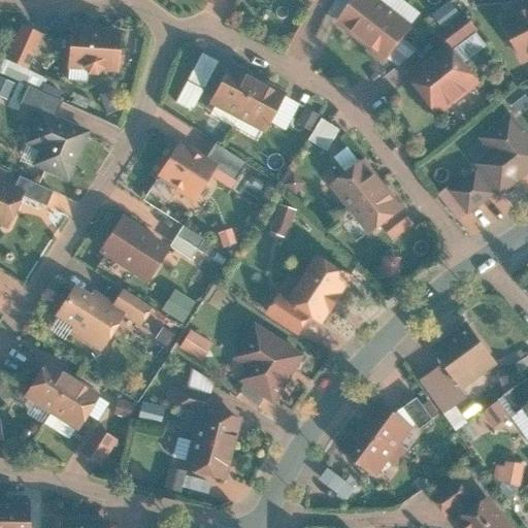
[(355,0),(338,22),(363,40),(390,6),(381,0),(355,0)]
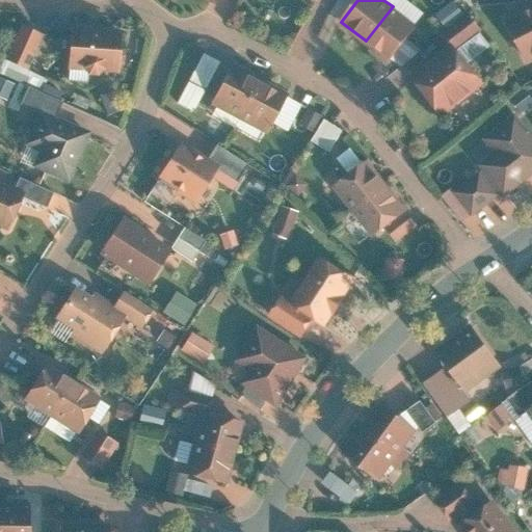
[(437,10),(445,26),(466,17),(458,1),(437,10)]
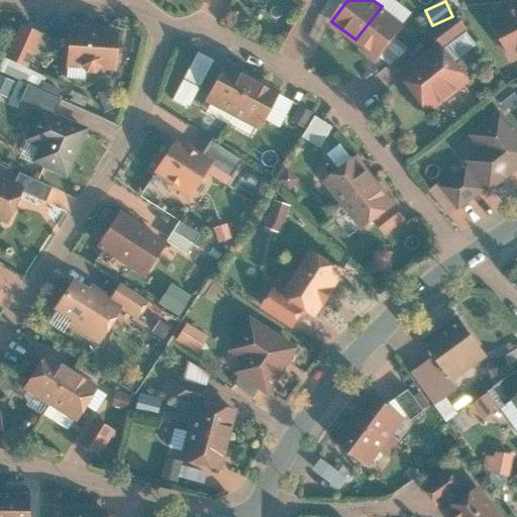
[(382,6),(355,39),(380,59),(406,24),(382,6)]
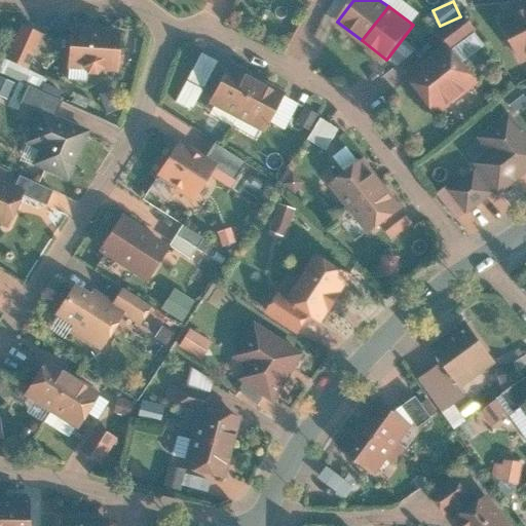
[(525,59),(525,9),(503,23),(524,61),(525,59)]
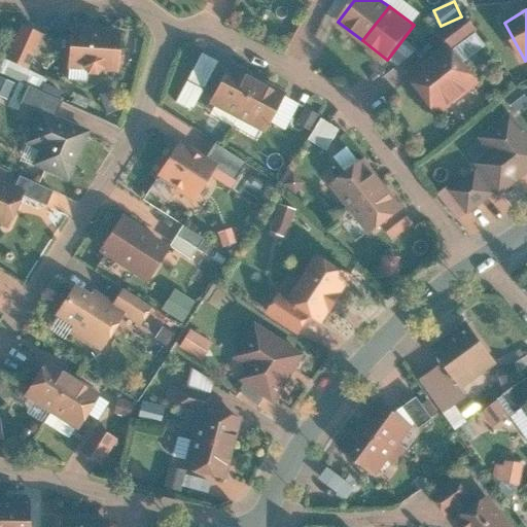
[(445,35),(453,45),(477,27),(467,15),(445,35)]
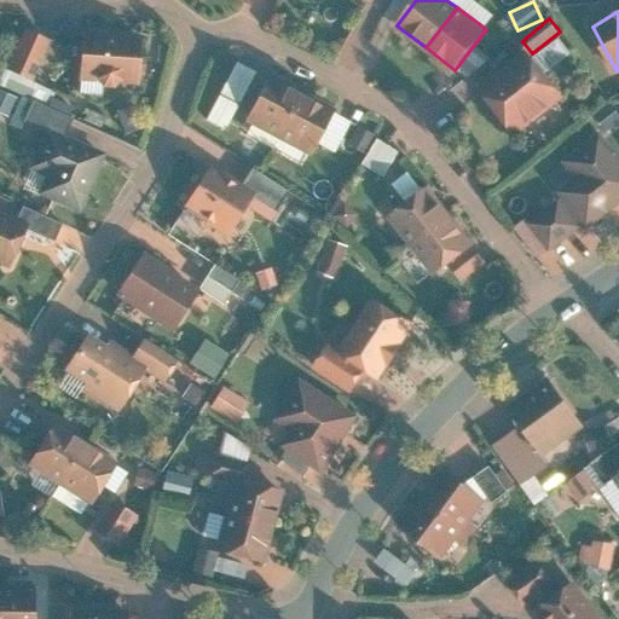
[(33,81),(51,40),(25,29),(9,71),(33,81)]
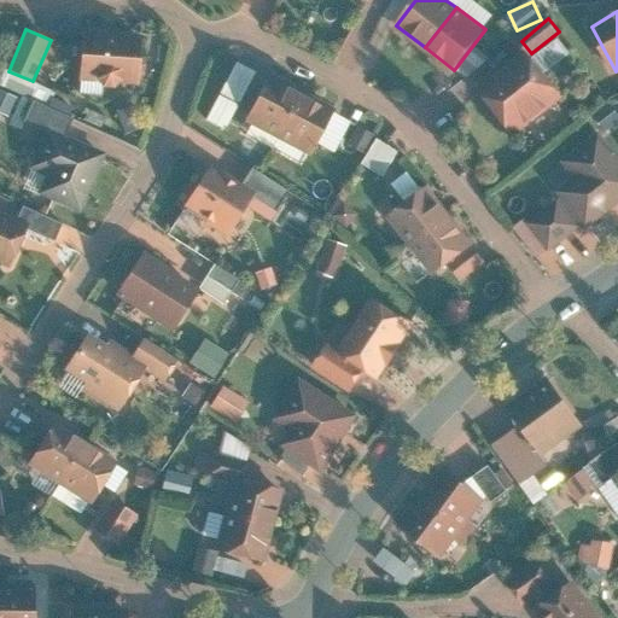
[(143,44),(80,39),(77,79),(99,80),(103,86),(115,87),(121,82),(139,83),(143,44)]
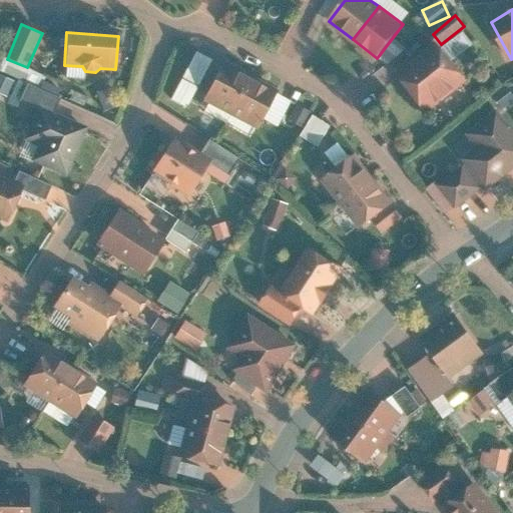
[(441,44),(400,74),(427,111),(468,81),(441,44)]
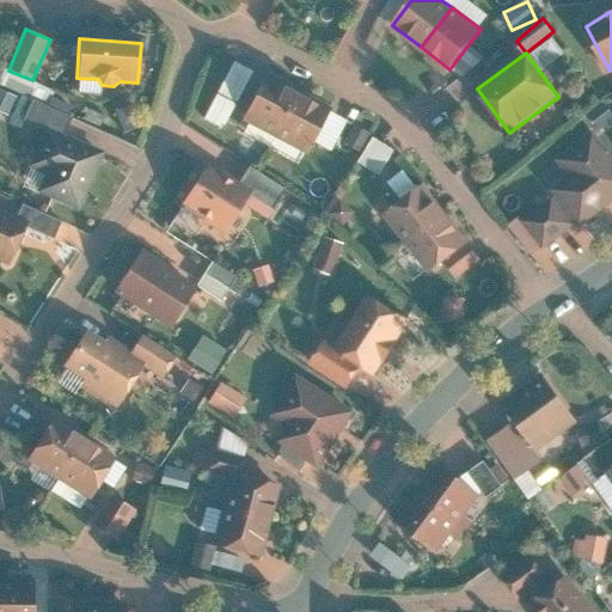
[(276,138),(301,90),(269,73),(244,120),(276,138)]
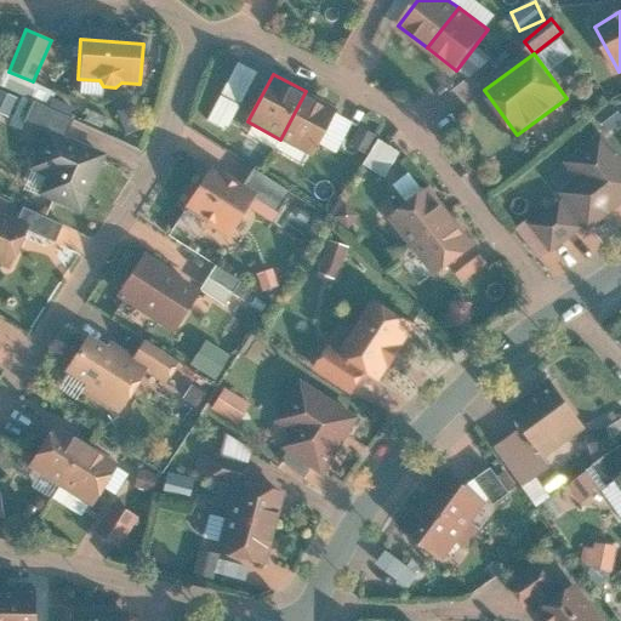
[(306,91),(280,140),(311,155),(336,107),(306,91)]
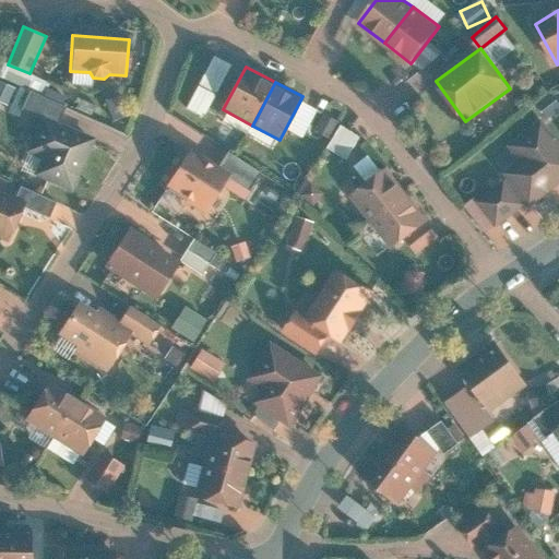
[(23,108),(43,117),(59,123),(66,106),(30,92),(23,108)]
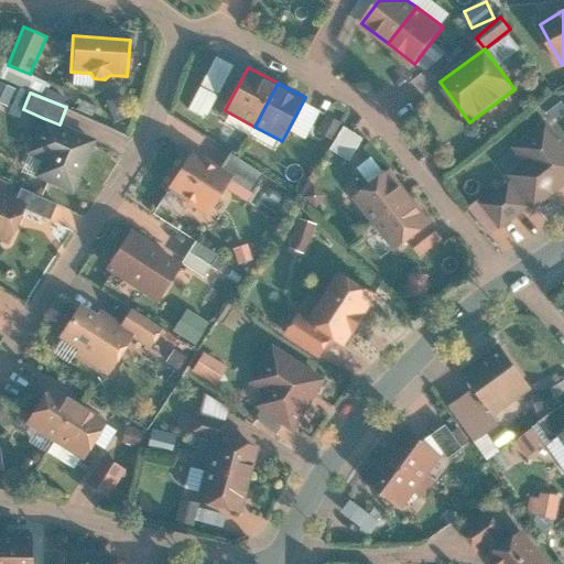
[(214,102),(198,93),(190,108),(205,117),(214,102)]
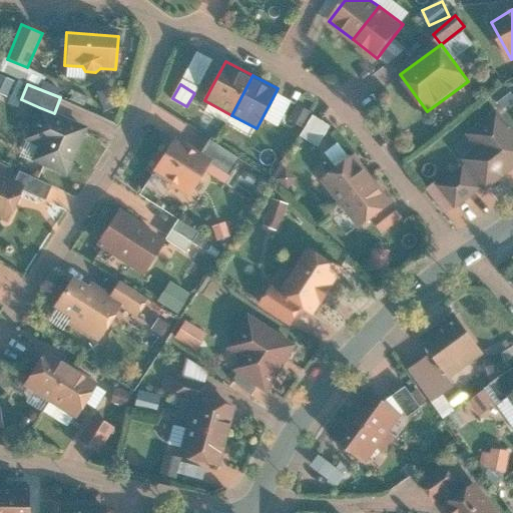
[(512,90),(508,85),(494,96),(504,109),(512,101),(512,90)]
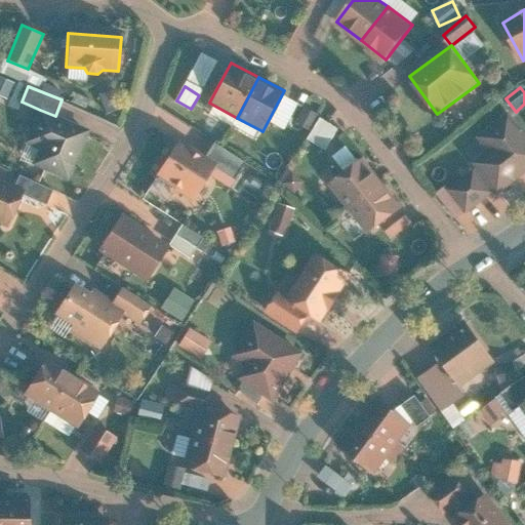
[(120,108),(113,90),(99,95),(107,113),(120,108)]
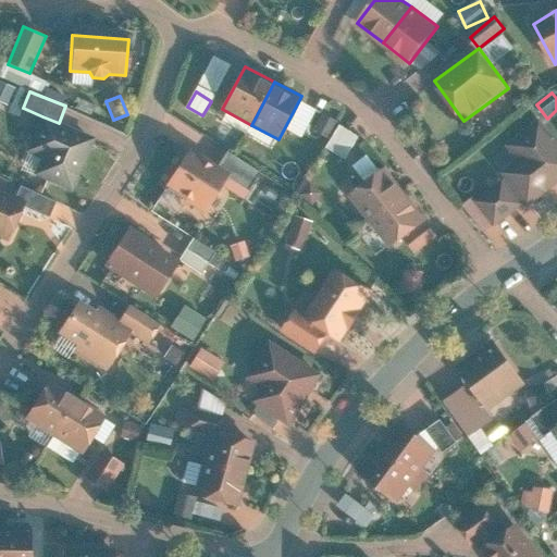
[(339,122),(324,113),(310,136),(325,145),(339,122)]
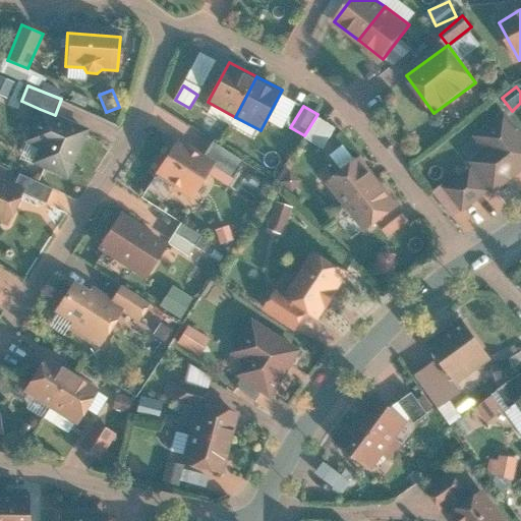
[(26,142),(40,148),(33,164),(67,177),(88,128),(55,115),(40,109),(26,142)]
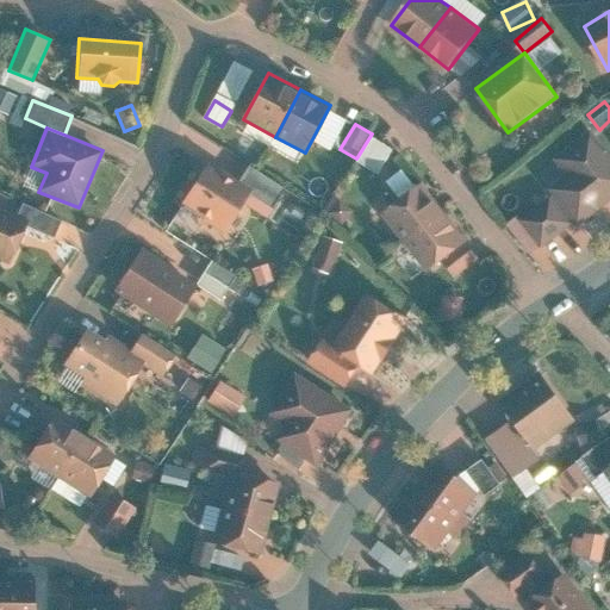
[(570,178),(554,190),(582,226),(609,206),(609,148),(596,131),(556,160),(570,178)]
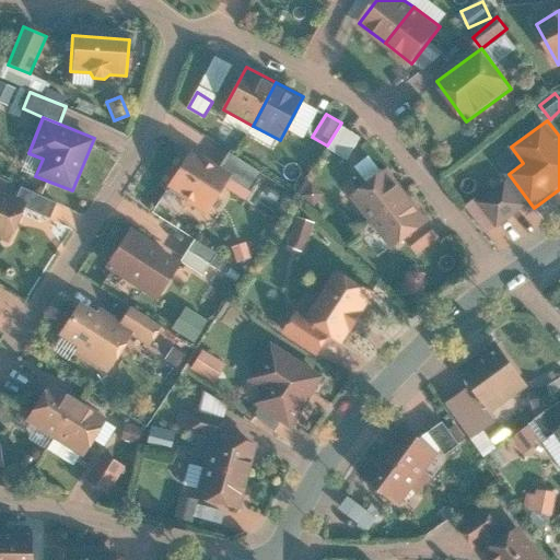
[(347,160),(359,138),(341,128),(329,149),(347,160)]
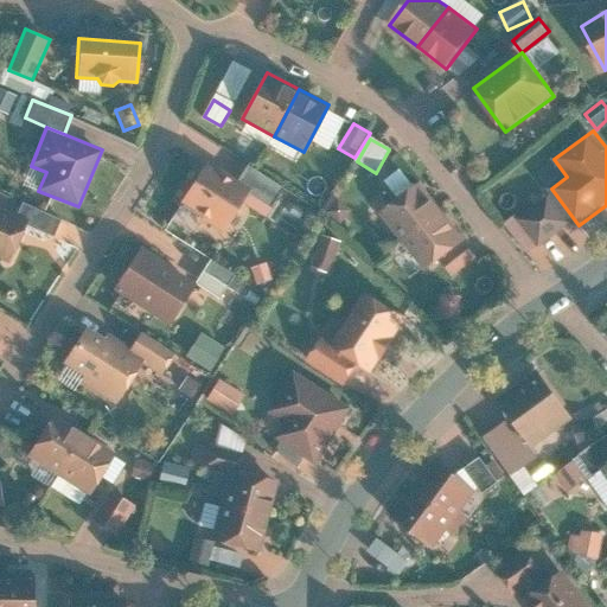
[(205,164),(179,204),(223,231),(249,191),(237,184),(205,164)]
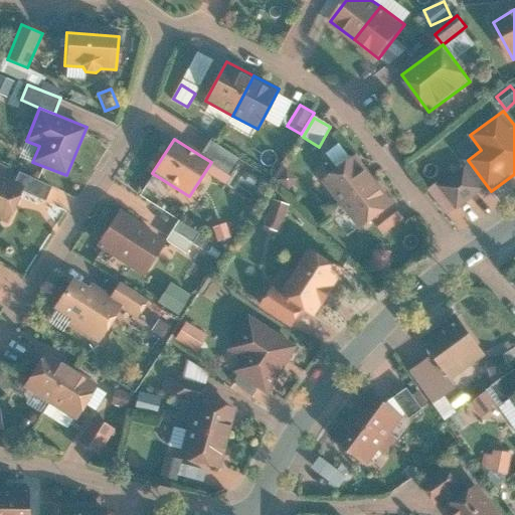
[(210,142),(201,156),(211,162),(231,175),(239,159),(210,142)]
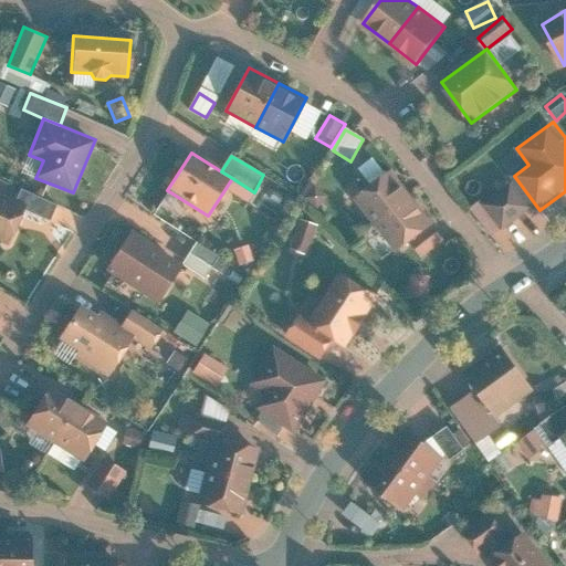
[(354,201),(376,229),(413,199),(391,173),(354,201)]
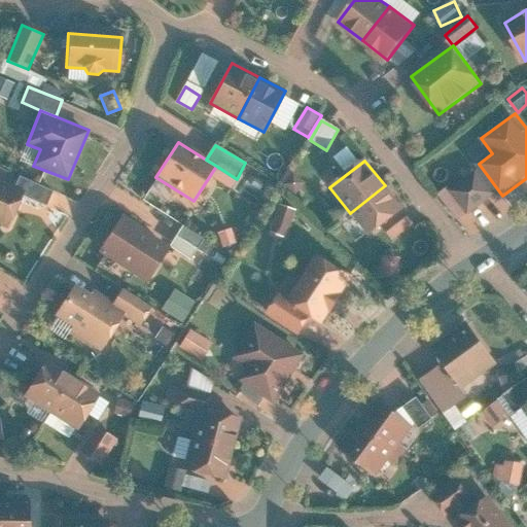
[(479,171),(452,191),(470,214),(496,192),(479,171)]
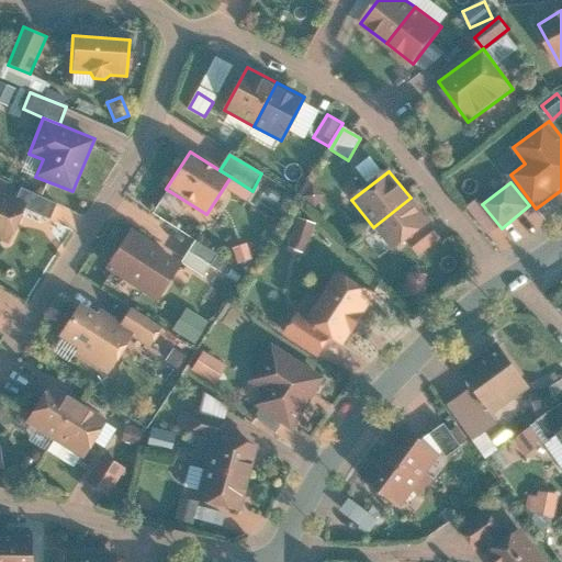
[(326,193),(311,183),(302,197),(316,206),(326,193)]
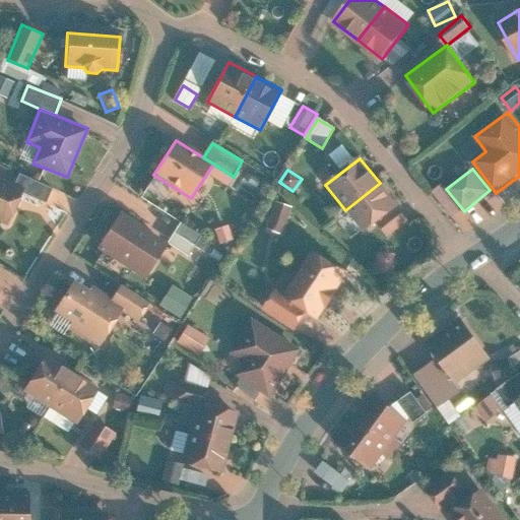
[(24,188),(22,193),(46,203),(52,189),(19,174),(15,184),(24,188)]
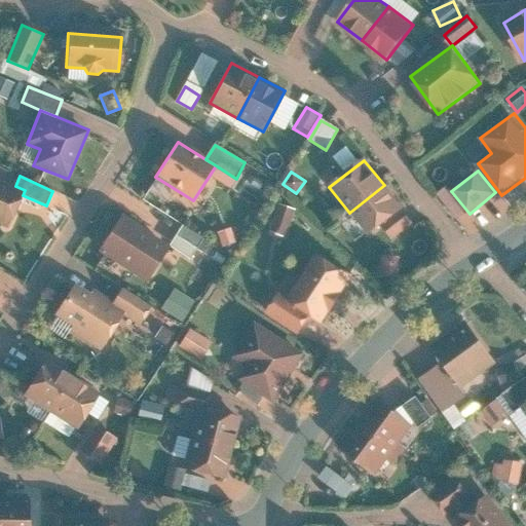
[(23,195),(25,190),(15,186),(0,179),(0,225),(7,229),(23,195)]
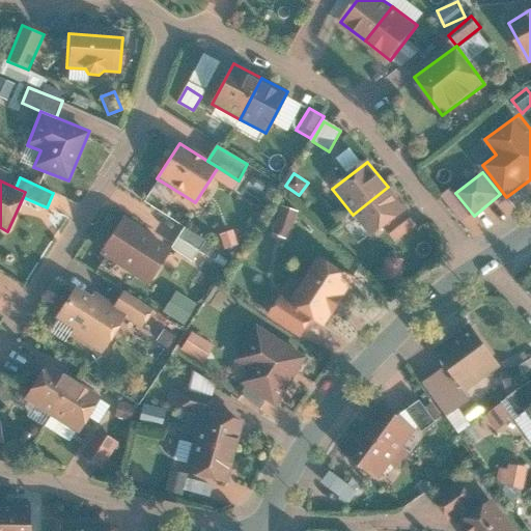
[(353,215),(372,240),(388,228),(408,213),(388,187),(353,215)]
